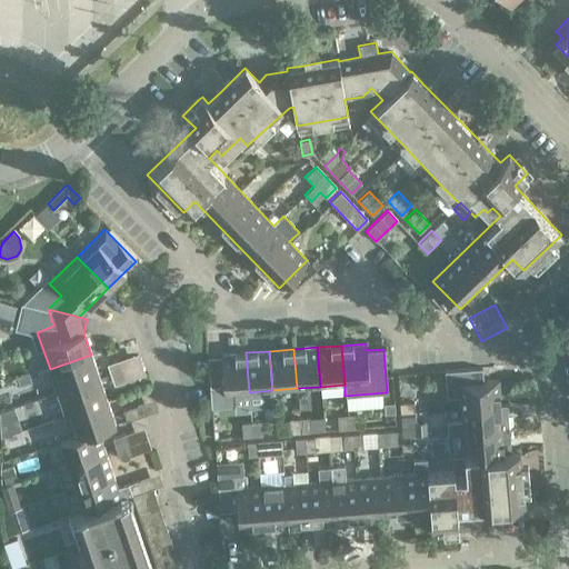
[(110,373),(120,370),(142,362),(139,352),(117,360),(107,363),(110,373)]
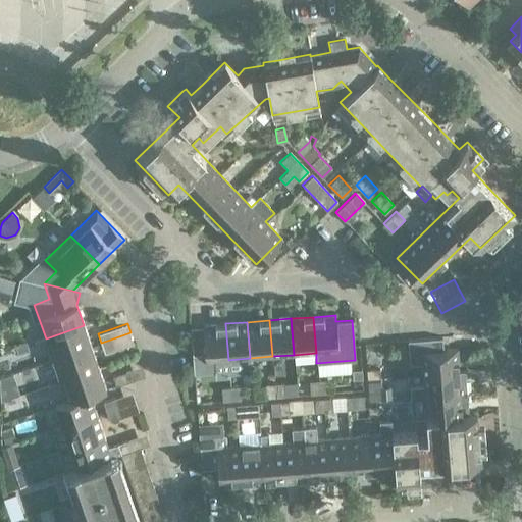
[(214,361),(228,360),(225,323),(202,325),(203,338),(191,340),(194,373),(215,372),(214,361)]
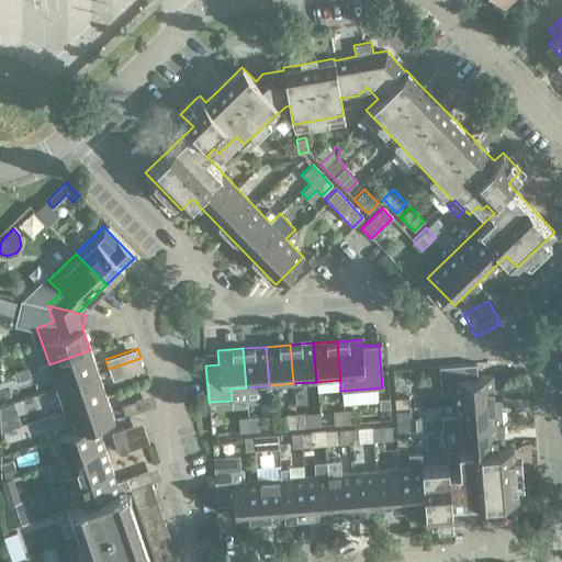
[(57,388),(98,373),(90,350),(49,364),(57,388)]
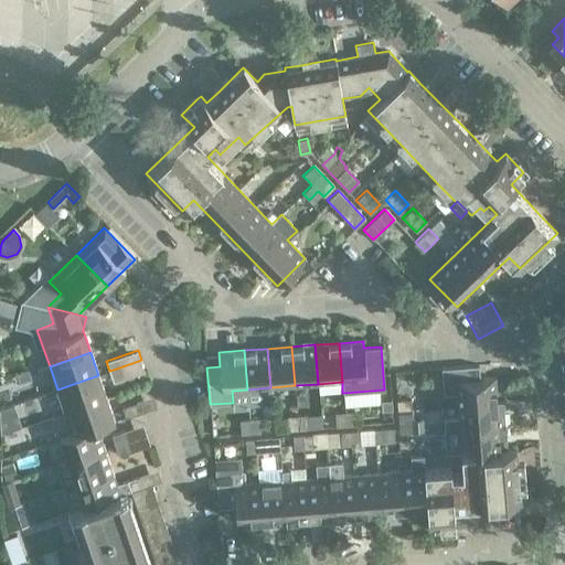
[(119,368),(109,371),(113,382),(145,371),(141,360),(119,368)]
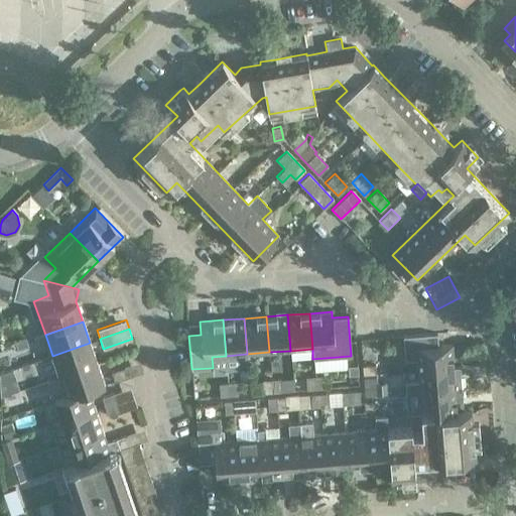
[(416,358),(417,370),(453,367),(452,345),(437,346),(436,334),(402,336),(404,359),(416,358)]
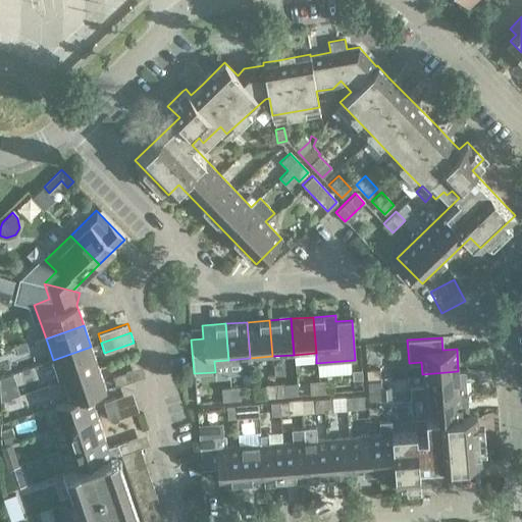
[(59,380),(98,367),(91,347),(53,360),(59,380)]
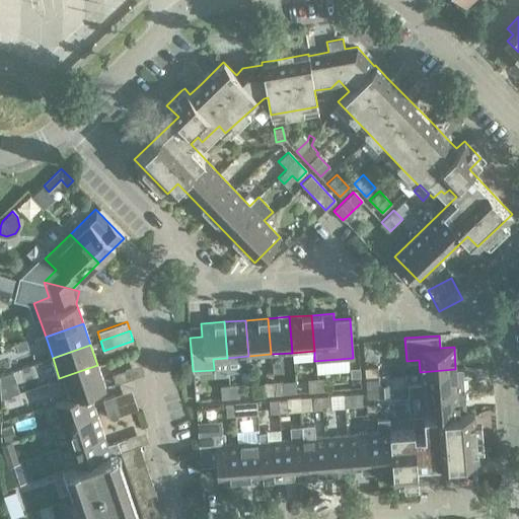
[(141,364),(121,371),(121,370),(112,374),(115,383),(144,373),(141,364)]
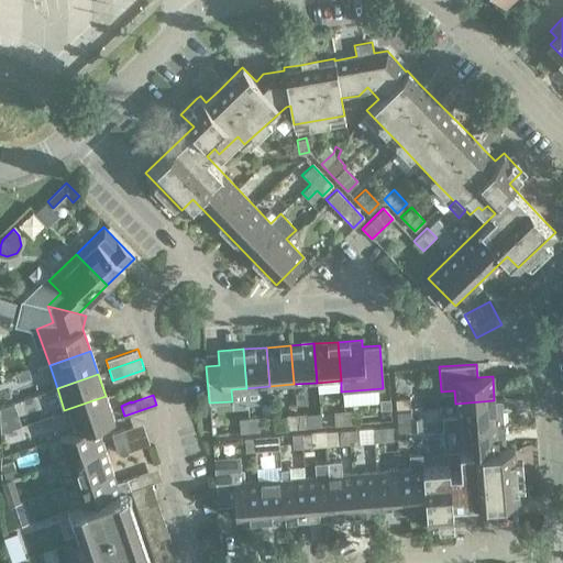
[(106,396),(64,410),(72,432),(73,433),(96,424),(97,424),(113,419),(106,396)]
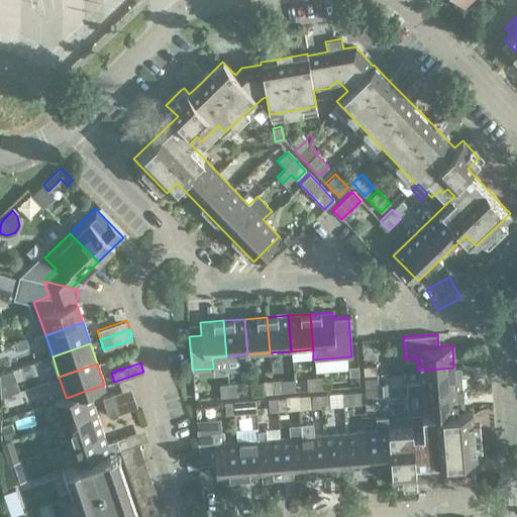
[(349,376),(358,376),(358,366),(349,367),(349,376)]
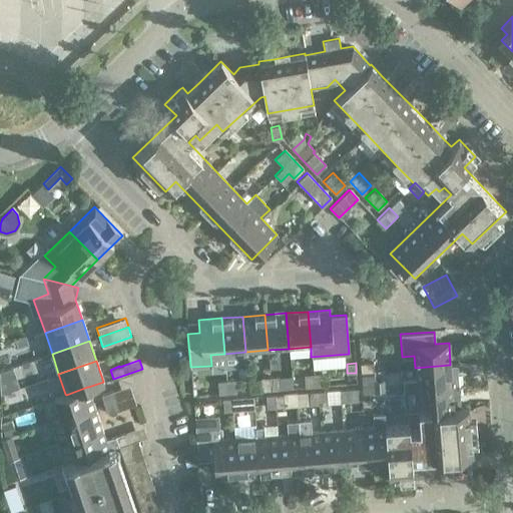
[(373,363),(360,364),(361,372),(373,371),(373,363)]
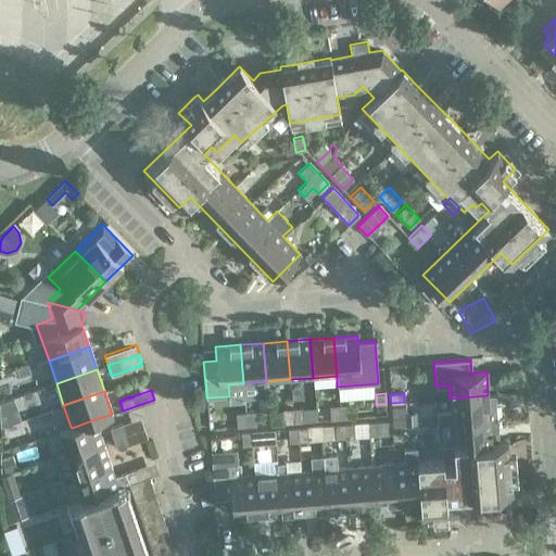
[(450,399),(452,422),(490,419),(488,395),(450,399)]
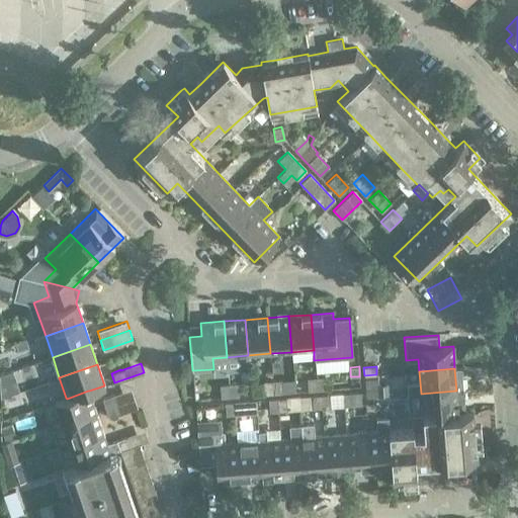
[(0,373),(0,387),(1,398),(19,391),(13,370),(0,373)]
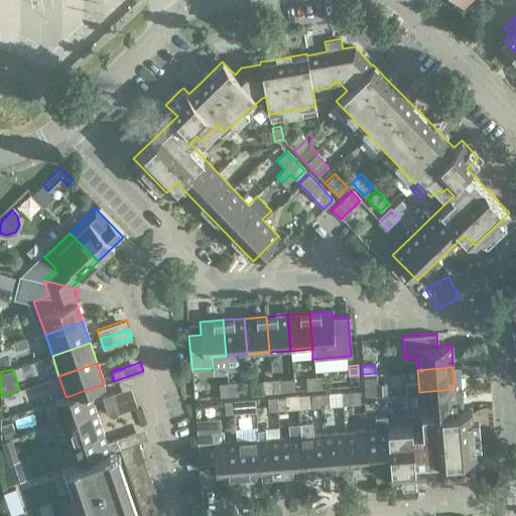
[(314,376),(315,389),(324,388),(324,375),(314,376)]
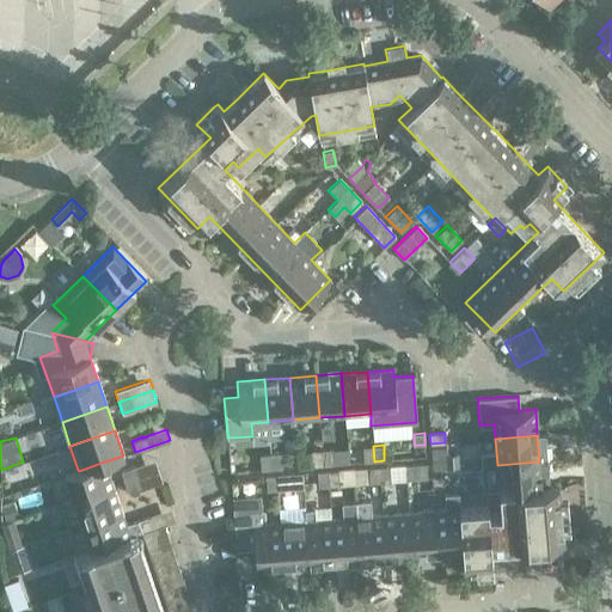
[(374,461),(373,446),(362,447),(363,461),(374,461)]
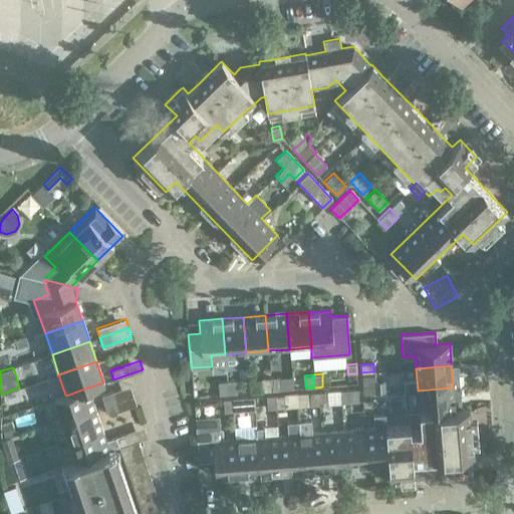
[(361,376),(362,386),(374,384),(374,375),(361,376)]
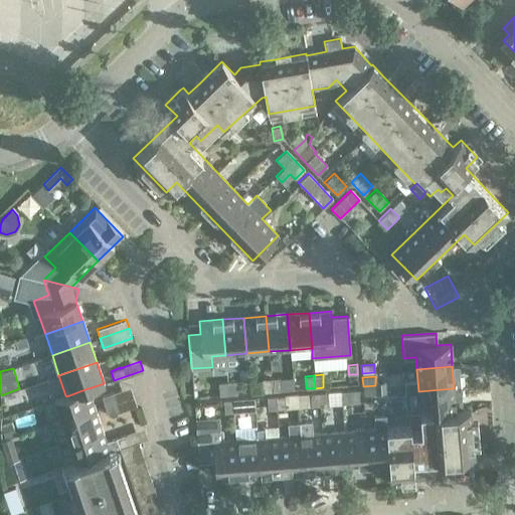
[(271,378),(272,391),(280,390),(280,377),(271,378)]
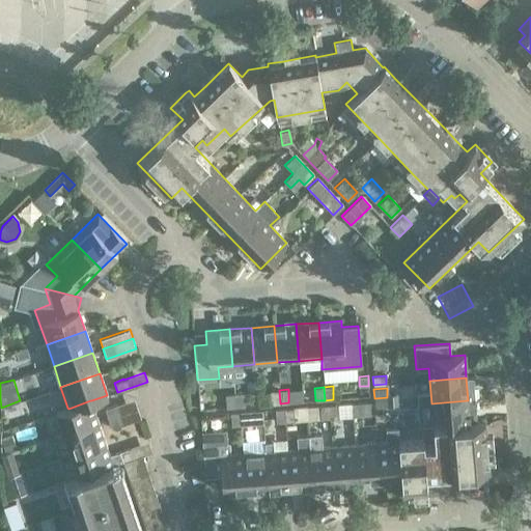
[(280,403),(279,390),(270,391),(271,404),(280,403)]
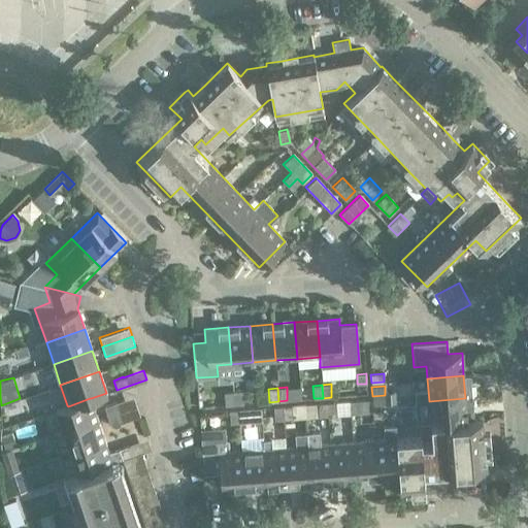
[(233,392),(234,404),(242,404),(242,391),(233,392)]
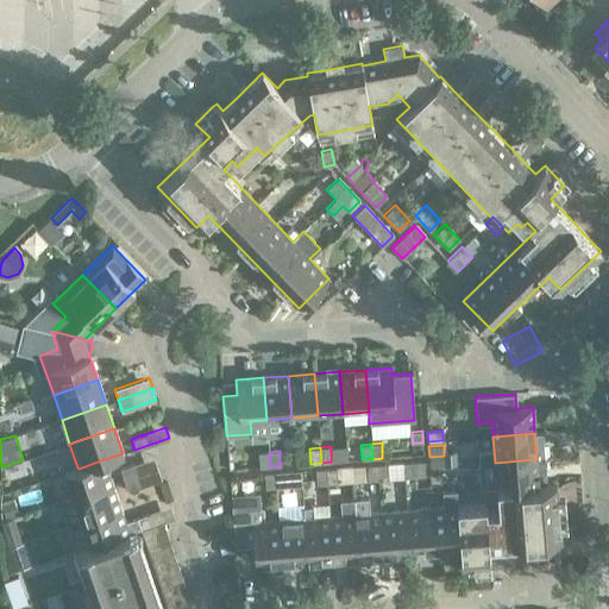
[(270,466),(269,452),(258,452),(259,468),(270,466)]
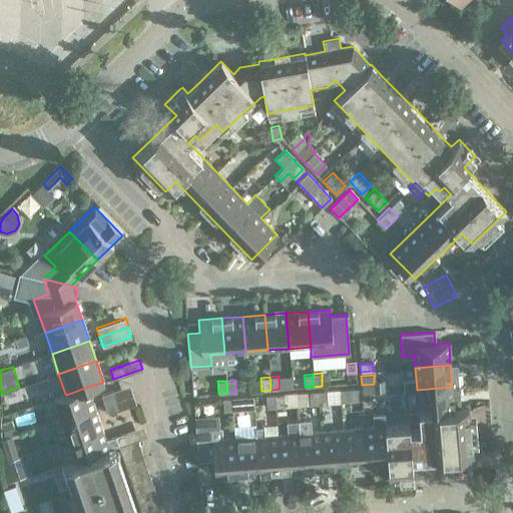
[(375,393),(374,384),(362,385),(362,394),(375,393)]
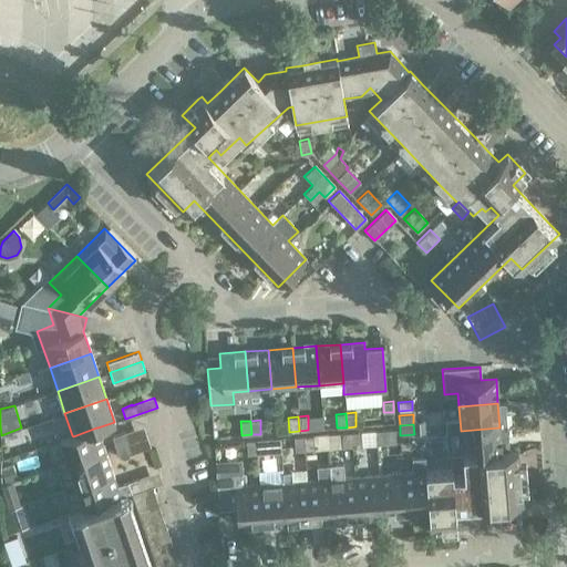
[(115,446),(125,443),(147,435),(144,425),(122,433),(112,436),(115,446)]
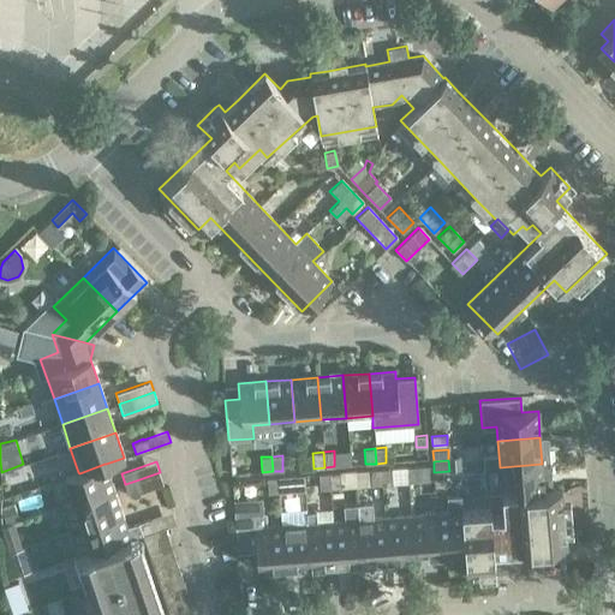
[(113,488),(106,464),(105,464),(79,473),(78,472),(65,477),(73,501),(113,488)]
